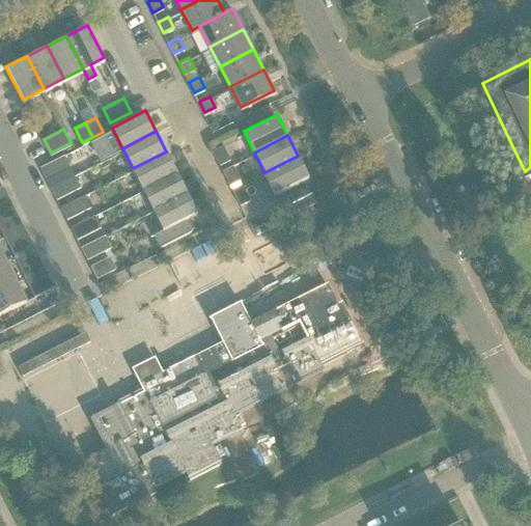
[(213,148),(220,163),(230,157),(223,143),(213,148)]
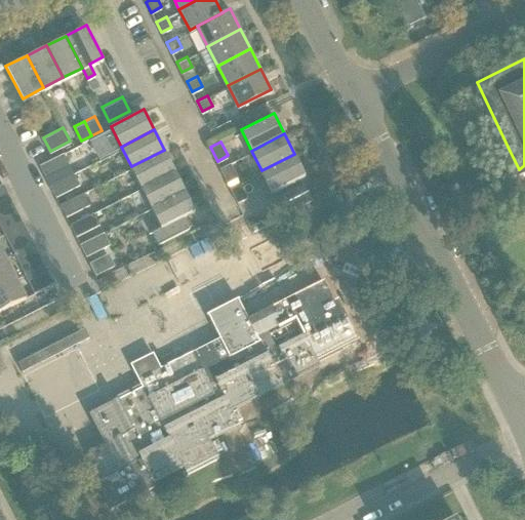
[(164,150),(131,166),(140,186),(173,169),(164,150)]
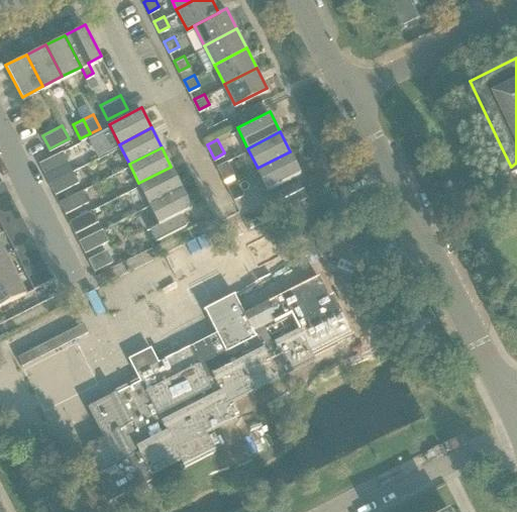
[(39,161),(44,172),(69,161),(63,148),(39,161)]
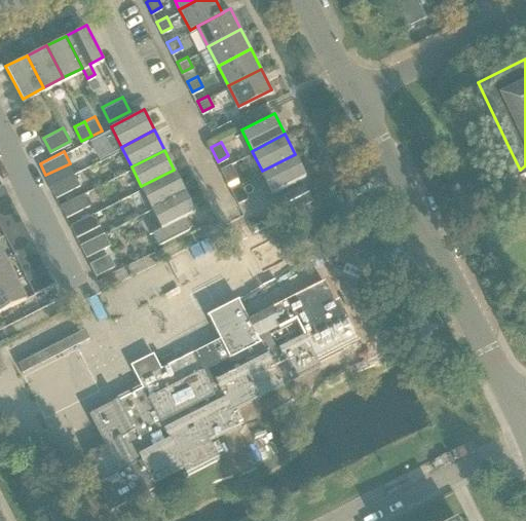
[(305,175),(295,154),(262,171),(272,191),(305,175)]
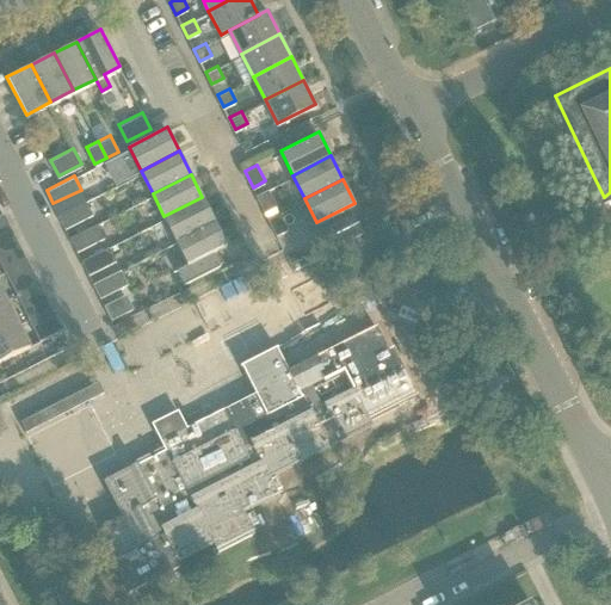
[(257,193),(265,210),(277,204),(269,187),(257,193)]
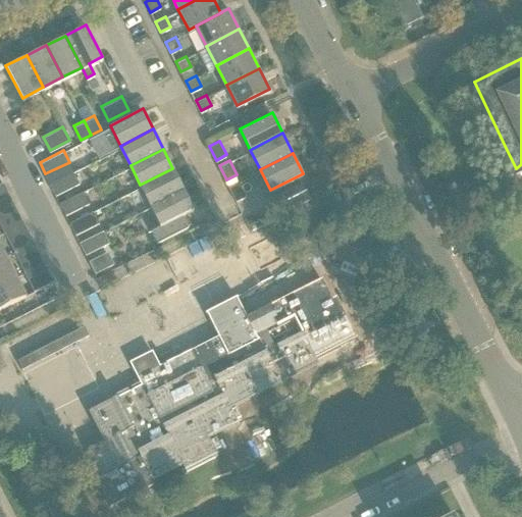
[(172,168),(140,185),(150,204),(183,188),(172,168)]
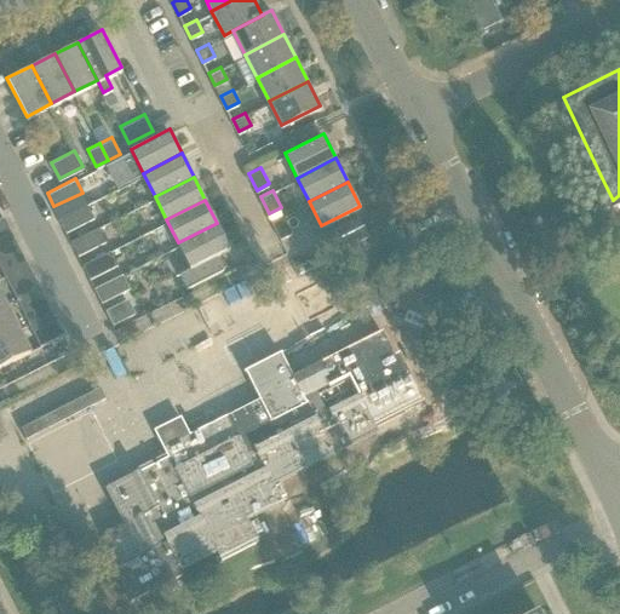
[(86,201),(58,216),(65,230),(93,216),(86,201)]
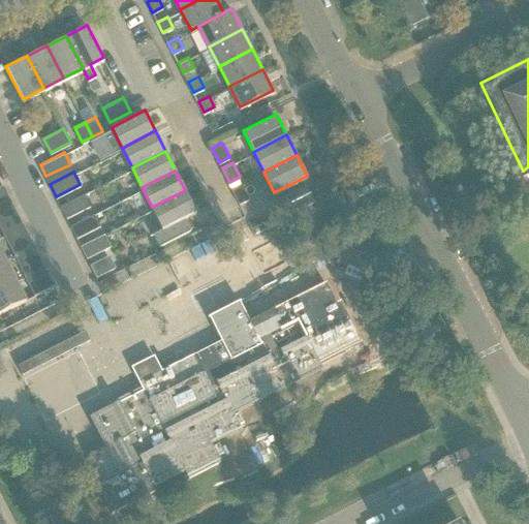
[(242,182),(231,187),(239,202),(249,196),(242,182)]
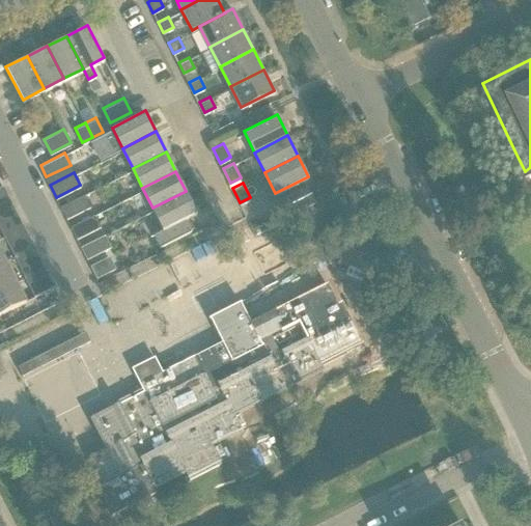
[(163,227),(154,232),(160,245),(191,228),(186,218),(196,212),(186,191),(152,208),(163,227)]
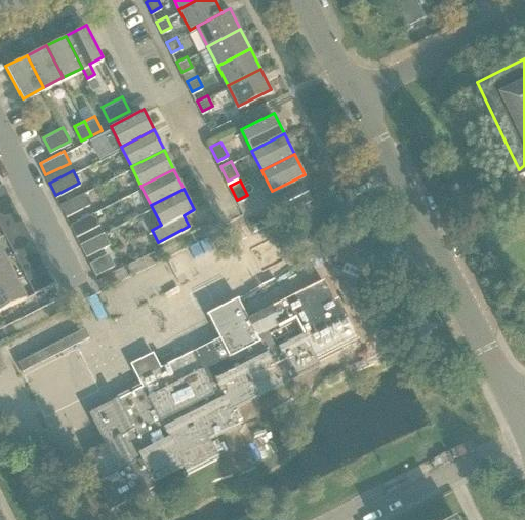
[(83,191),(59,202),(66,214),(89,202),(83,191)]
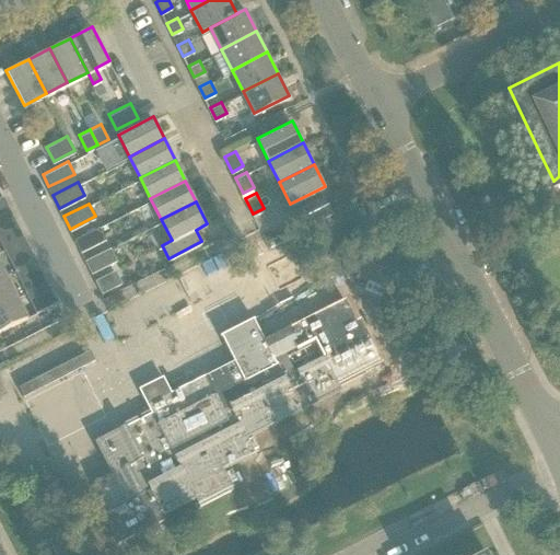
[(0,232),(19,223),(14,215),(0,221),(0,232)]
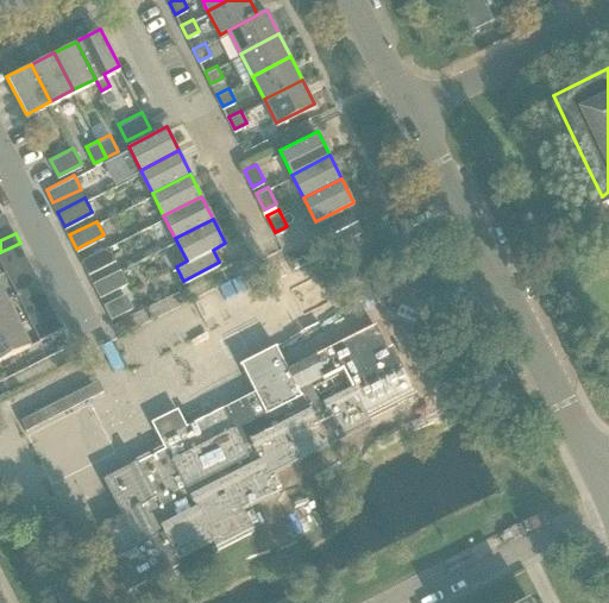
[(81,258),(88,271),(115,257),(108,244),(81,258)]
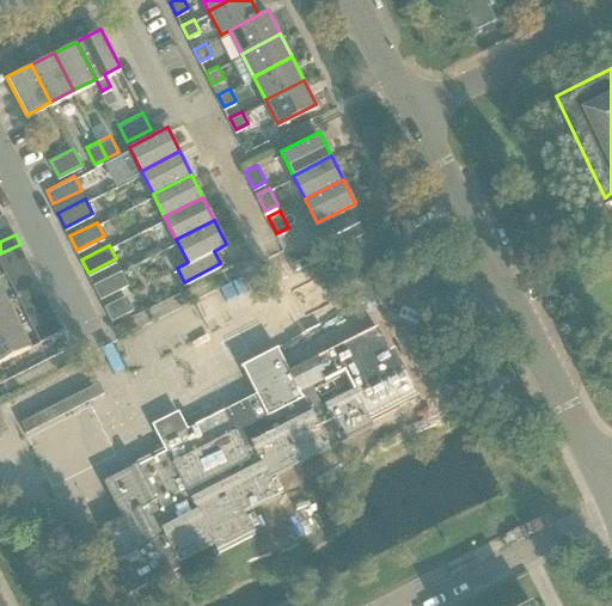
[(369,250),(357,256),(369,280),(383,273),(369,250)]
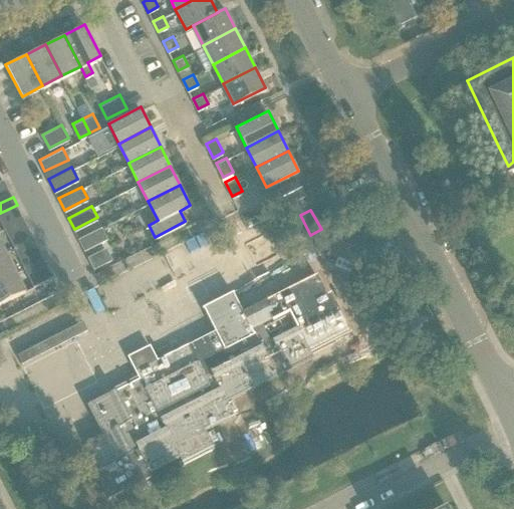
[(26,224),(22,216),(4,226),(8,234),(26,224)]
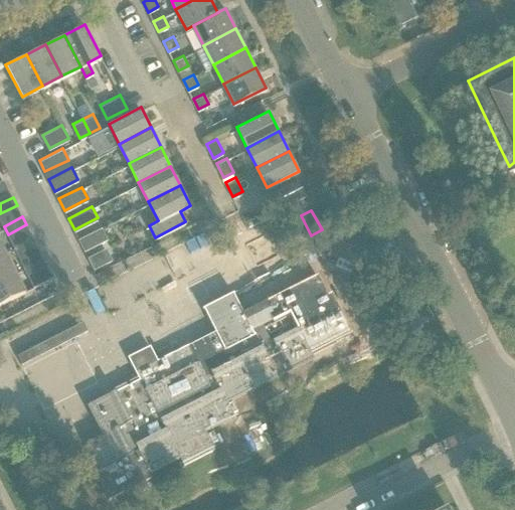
[(102,225),(78,237),(84,248),(108,237),(102,225)]
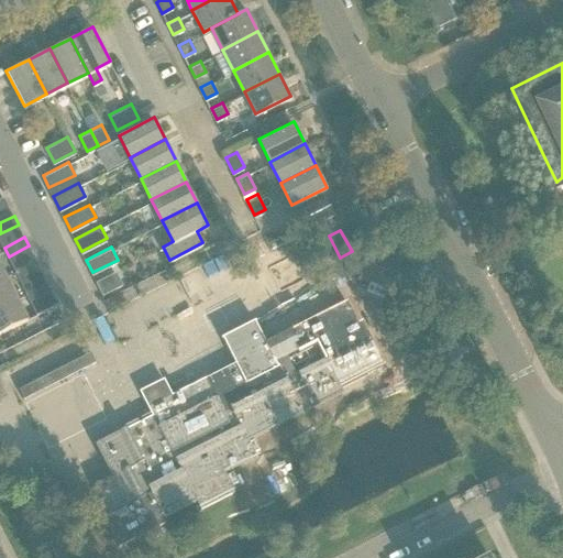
[(20,277),(40,266),(35,258),(15,269),(20,277)]
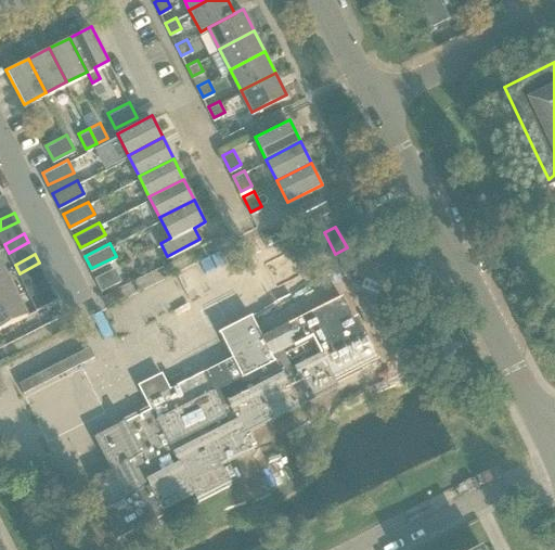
[(220,260),(210,269),(219,279),(229,270),(220,260)]
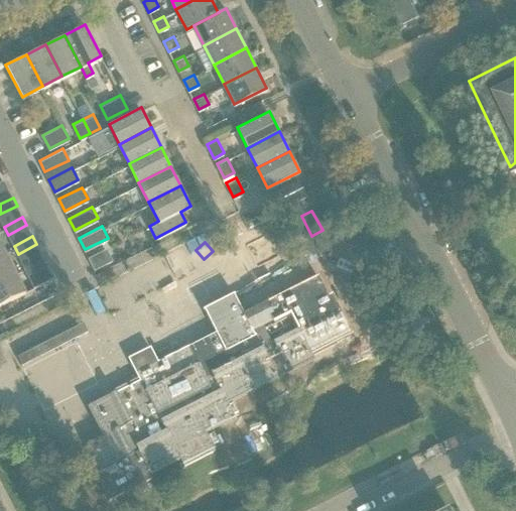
[(338,257),(332,246),(320,252),(327,263),(338,257)]
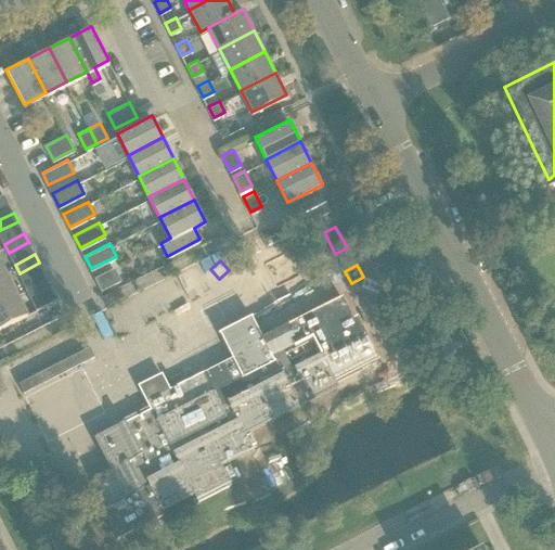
[(114,266),(97,276),(102,288),(120,279),(114,266)]
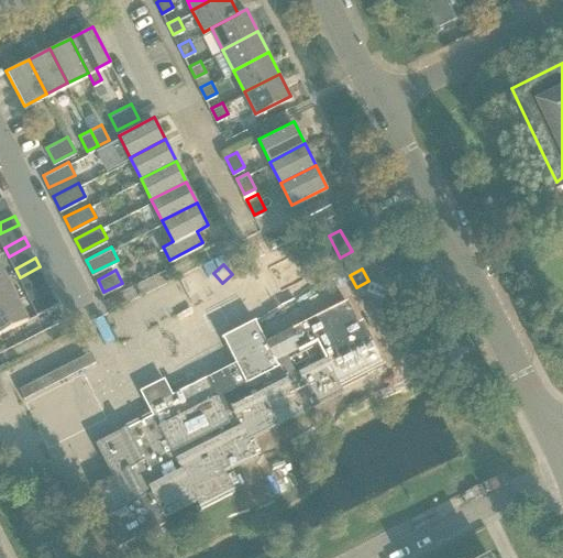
[(0,303),(17,295),(6,273),(0,275),(0,303)]
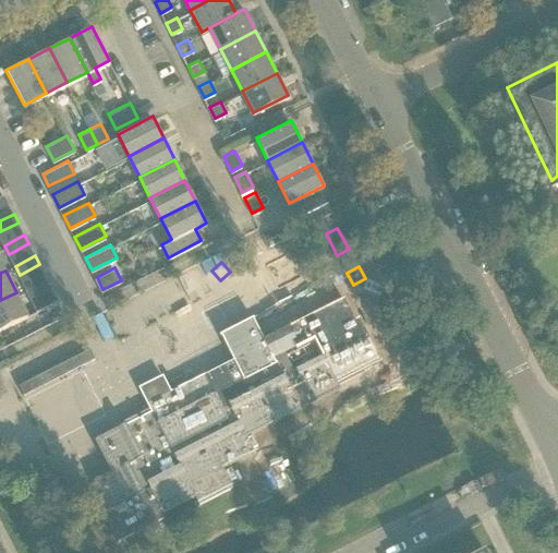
[(29,296),(50,286),(46,277),(25,287),(29,296)]
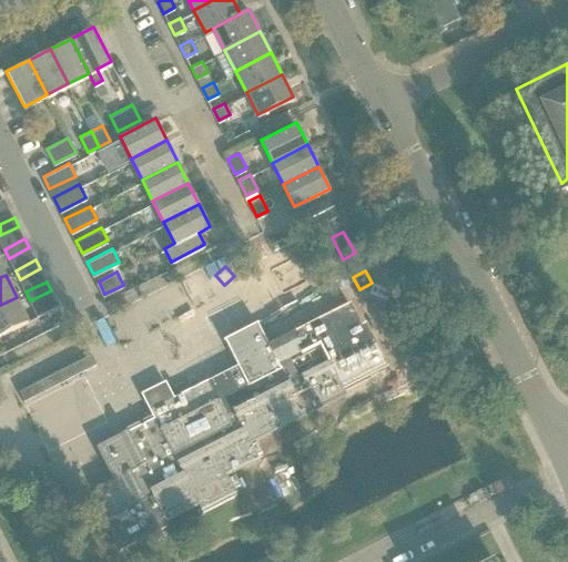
[(382,304),(375,290),(363,297),(369,310),(382,304)]
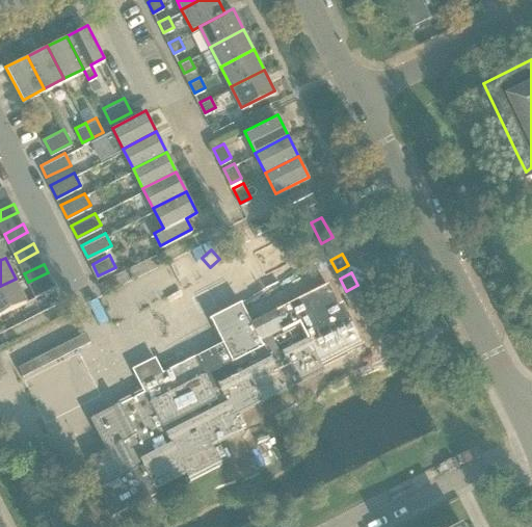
[(0,312),(26,299),(16,279),(0,286),(0,312)]
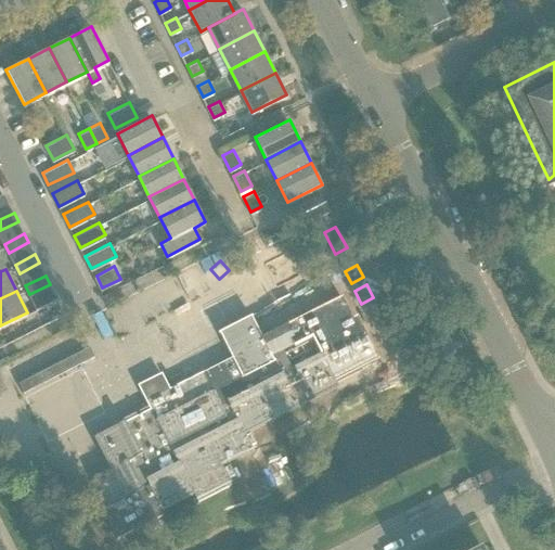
[(244,432),(337,384),(318,344),(324,341),(315,323),(297,333),(298,336),(269,350),(250,314),(218,331),(231,356),(169,387),(160,370),(138,382),(150,407),(93,435),(110,467),(92,475),(107,503),(102,507),(116,535),(162,511),(160,508),(192,491),(196,500),(230,483),(221,465),(253,449),(244,432)]
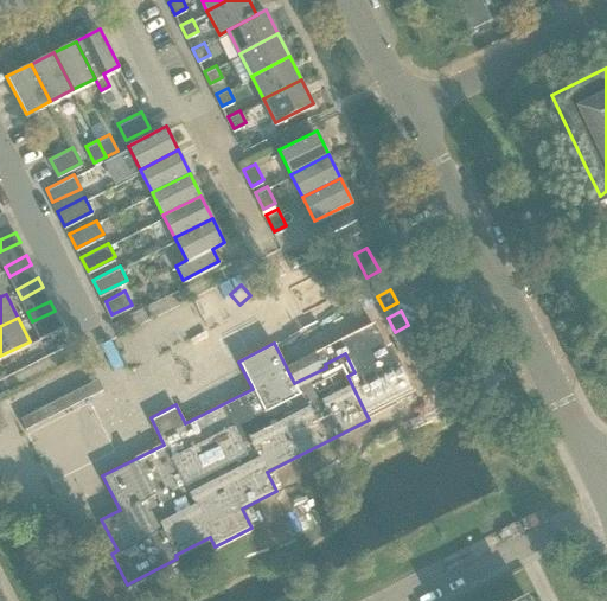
[(95,372),(82,378),(89,391),(102,385),(95,372)]
